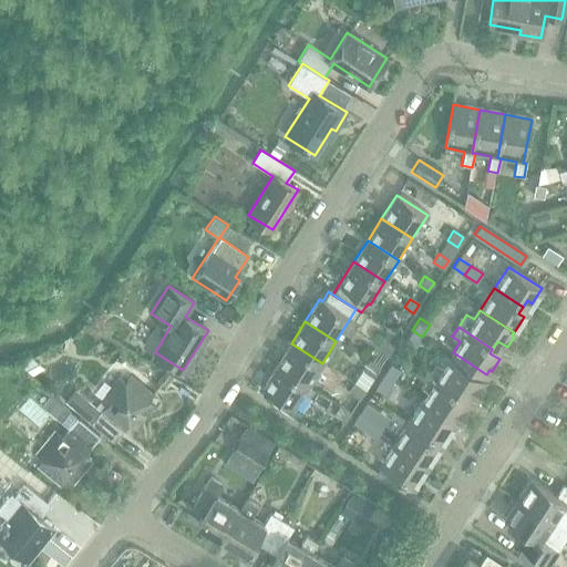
[(414,348),(422,337),(412,330),(404,341),(414,348)]
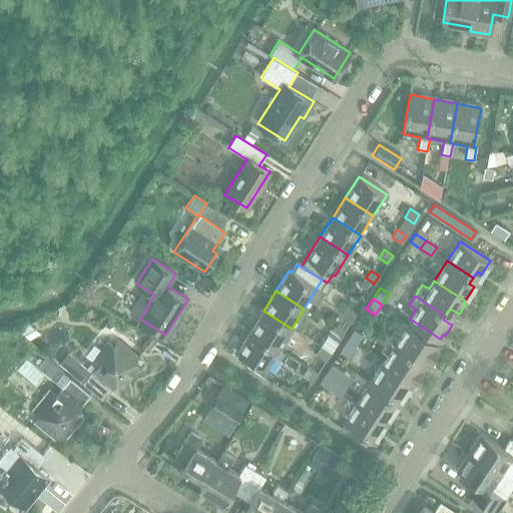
[(341,315),(350,320),(355,312),(347,307),(341,315)]
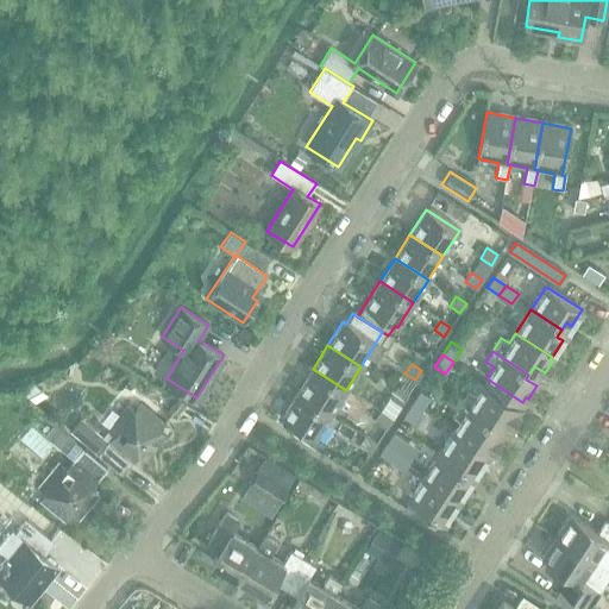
[(331,413),(346,390),(313,369),(297,391),(331,413)]
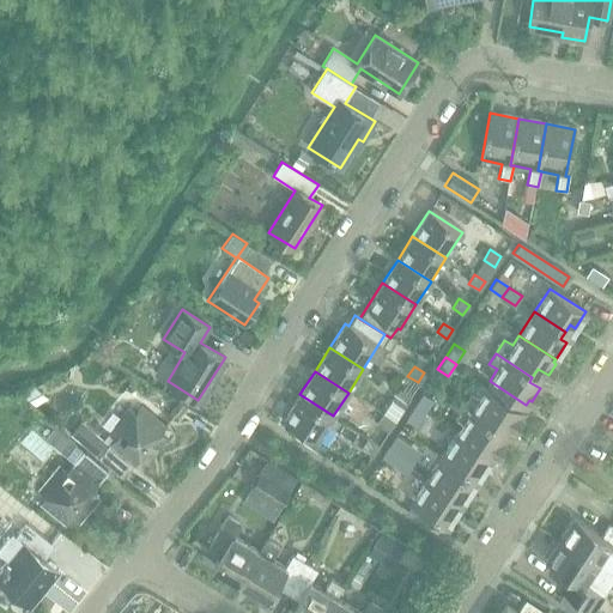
[(463,402),(501,426),(503,422),(514,429),(522,417),(520,414),(522,411),(485,387),(479,398),(471,392),(463,402)]
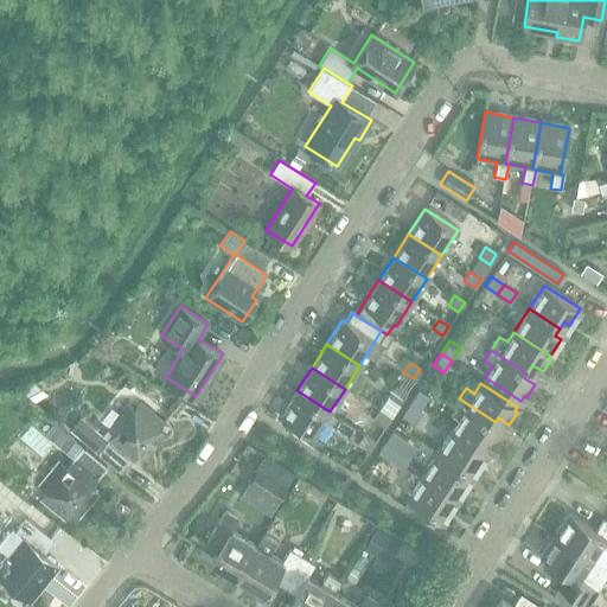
[(388,396),(398,402),(404,394),(394,387),(388,396)]
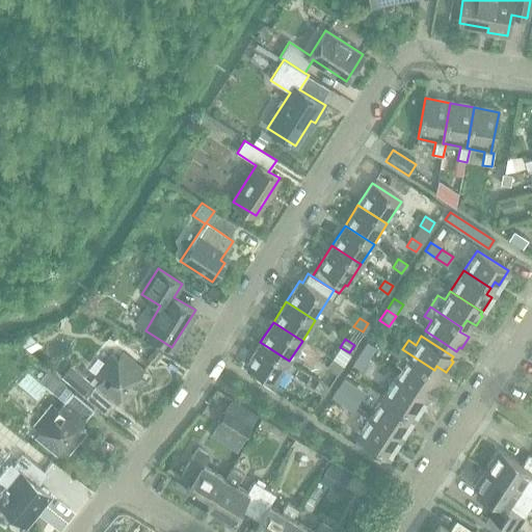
[(360,352),(368,358),(375,347),(366,341),(360,352)]
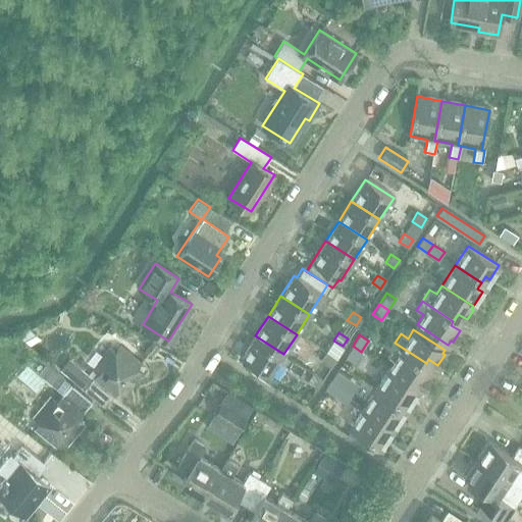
[(270,375),(283,354),(255,335),(242,357),(270,375)]
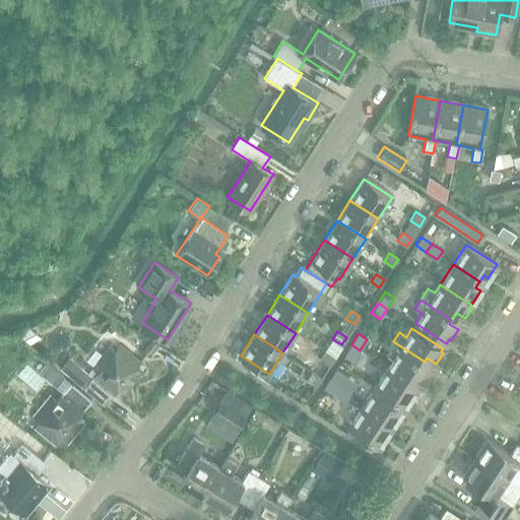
[(425,362),(393,341),(385,354),(392,359),(388,366),(418,386),(419,384),(421,385),(429,375),(419,369),(421,366),(428,369),(430,365),(425,362)]
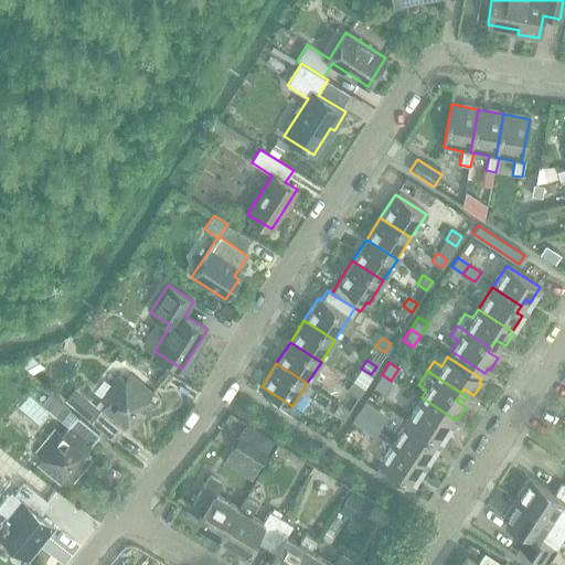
[(145,400),(150,392),(128,374),(123,382),(116,376),(98,397),(105,403),(99,409),(74,388),(64,401),(110,439),(126,420),(132,427),(151,405),(145,400)]
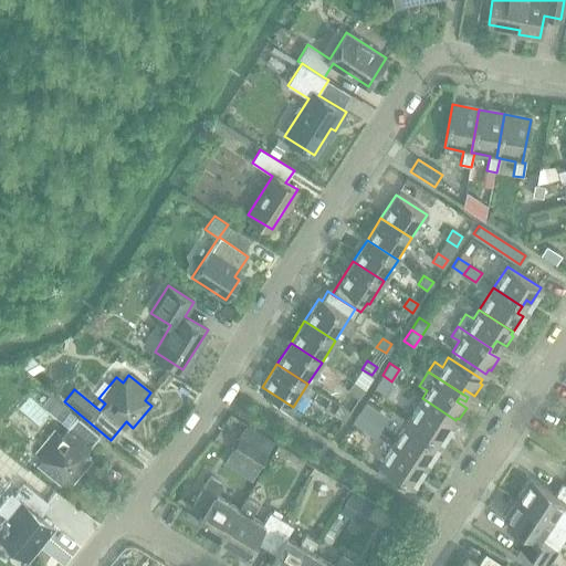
[(384,392),(391,381),(383,375),(375,387),(384,392)]
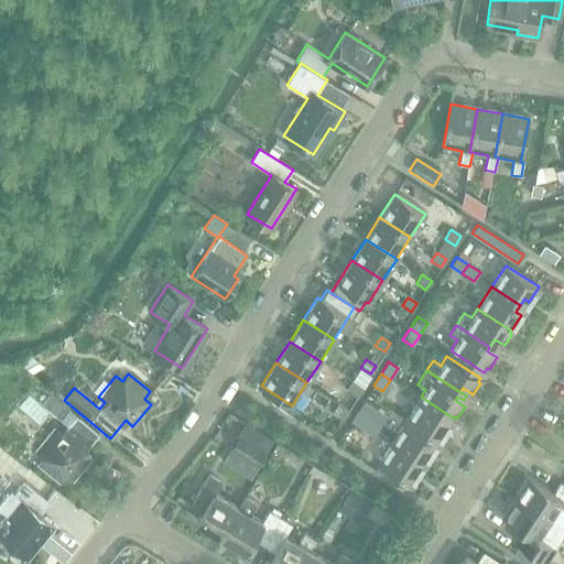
[(346,390),(356,397),(361,388),(351,381),(346,390)]
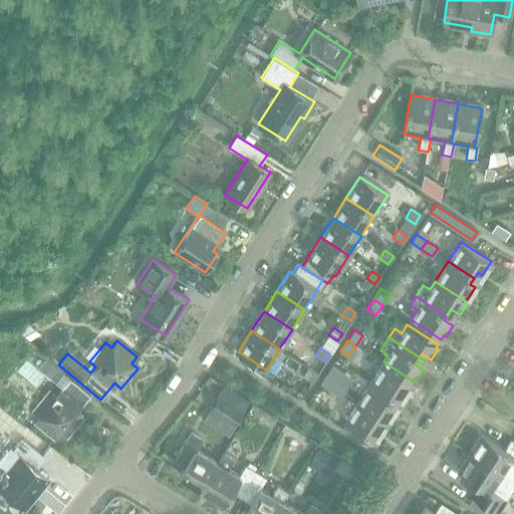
[(49,393),(33,413),(39,418),(34,425),(54,440),(58,434),(65,439),(81,419),(74,414),(88,397),(89,395),(45,357),(36,368),(62,389),(55,398),(49,393)]
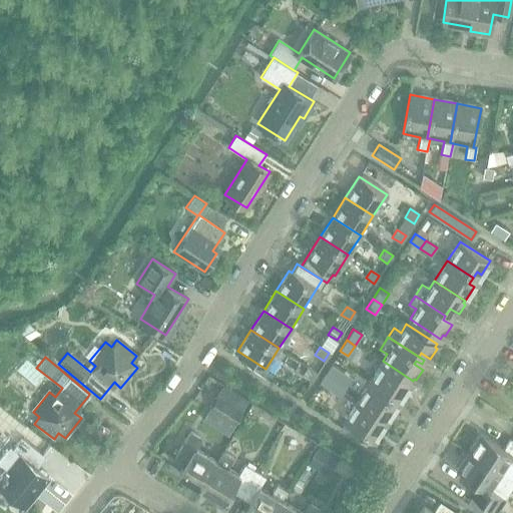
[(404,396),(413,381),(383,361),(370,381),(396,397),(399,393),(404,396)]
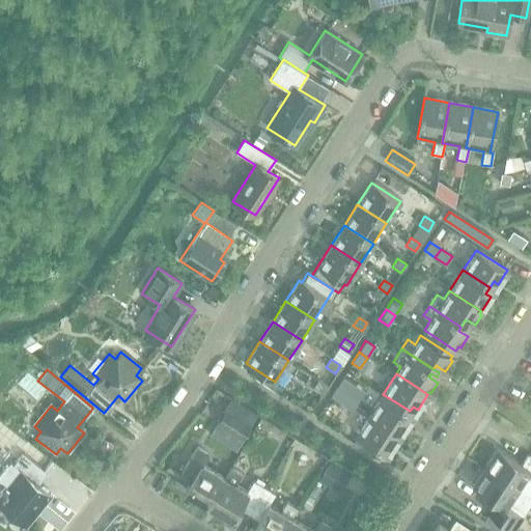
[(311,388),(322,394),(327,386),(316,380),(311,388)]
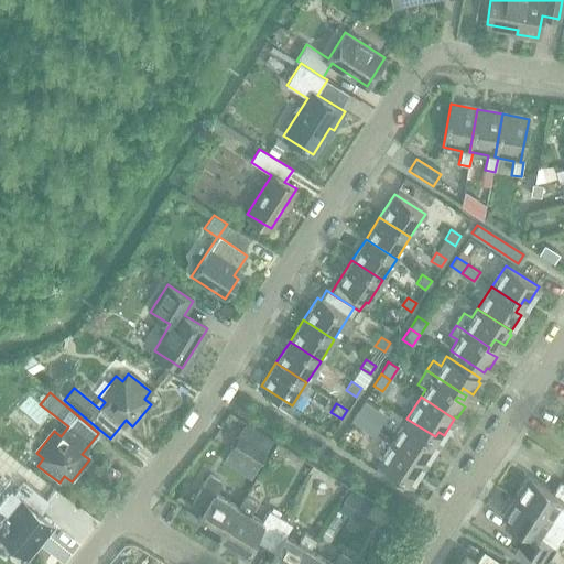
[(361,427),(368,419),(356,411),(350,420),(361,427)]
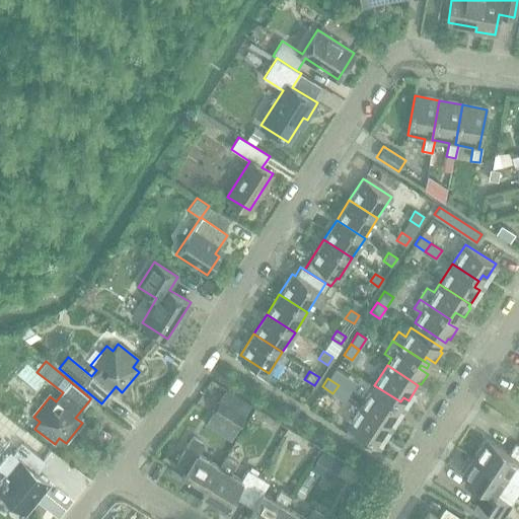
[(339,385),(332,393),(344,400),(349,391),(339,385)]
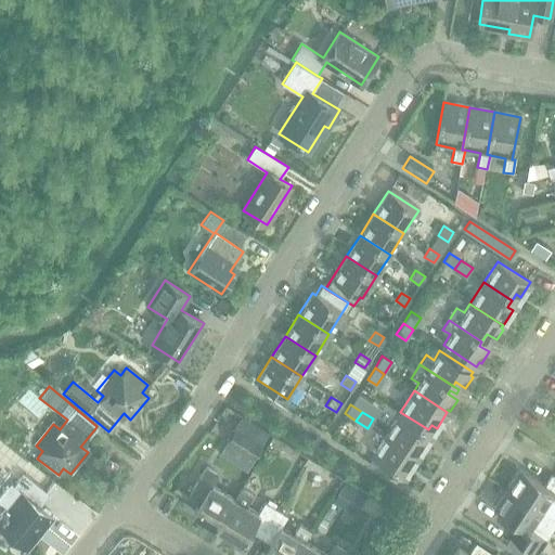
[(423,438),(428,429),(400,412),(386,433),(420,454),(428,441),(423,438)]
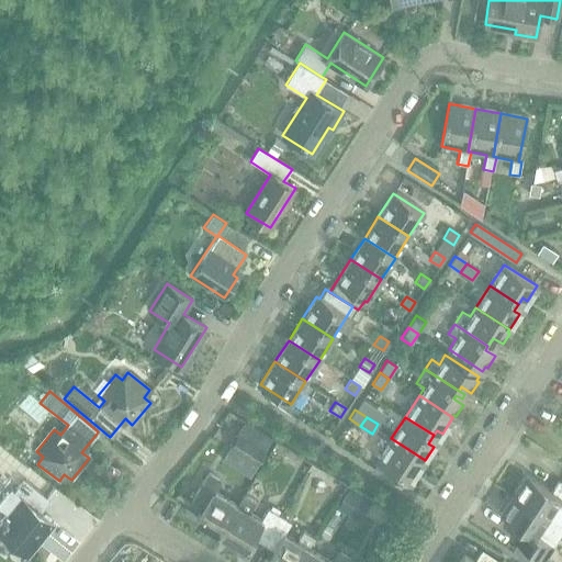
[(228,447),(257,464),(265,451),(236,434),(228,447)]
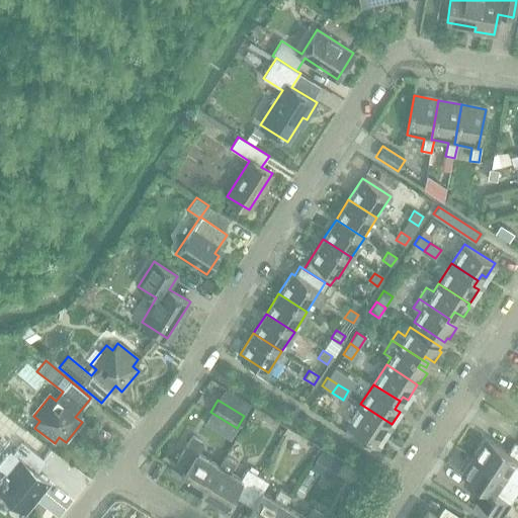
[(378,444),(392,424),(360,404),(347,424),(374,441),(378,444)]
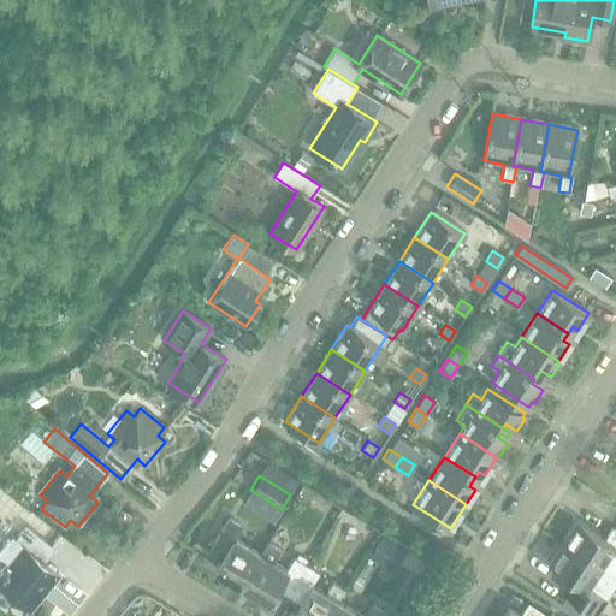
[(241,585),(259,555),(232,539),(241,526),(227,519),(207,551),(219,558),(213,568),(241,585)]
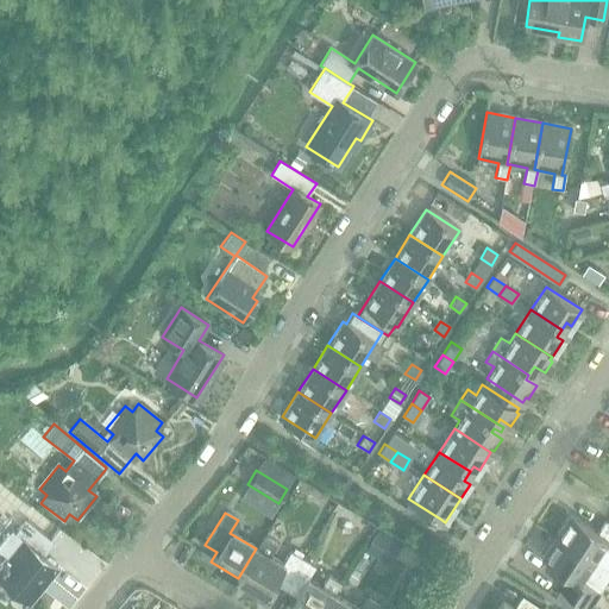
[(571,514),(557,537),(608,570),(608,521),(606,520),(598,532),(571,514)]
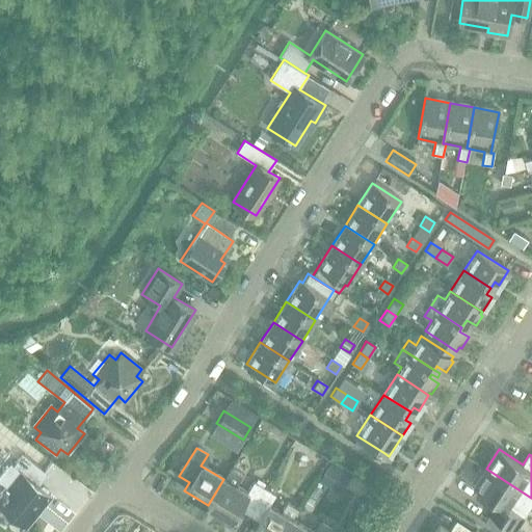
[(9,462),(0,473),(0,482),(7,488),(0,496),(0,504),(26,525),(50,495),(37,487),(48,475),(23,454),(14,466),(9,462)]
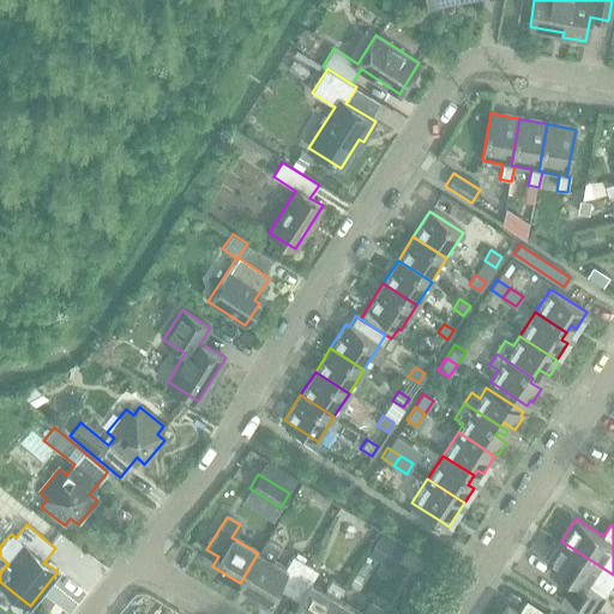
[(292,555),(284,569),(271,561),(280,548),(265,540),(258,553),(240,583),(266,600),(274,588),(286,595),(305,564),(292,555)]
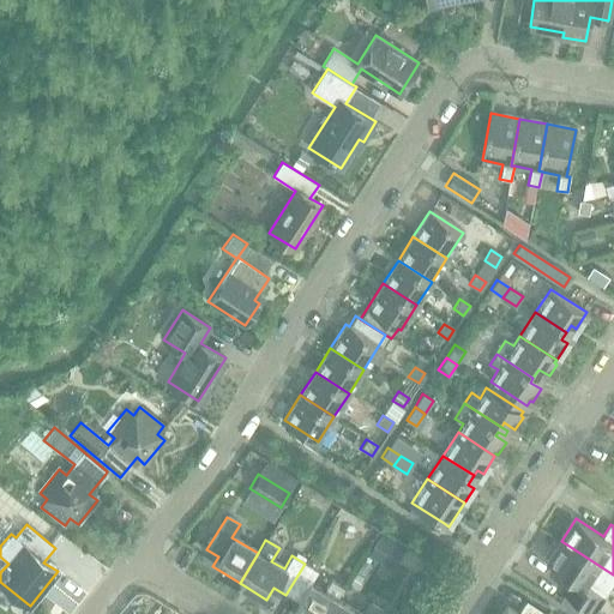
[(613,575),(561,541),(547,563),(575,581),(566,593),(560,602),(577,613),(591,613),(594,611),(595,611),(609,589),(613,581),(613,575)]
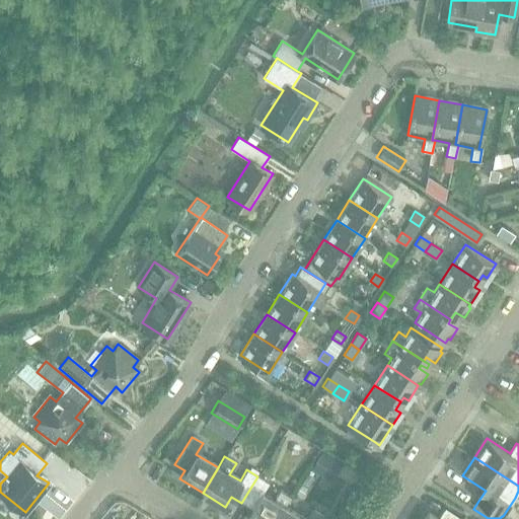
[(245,518),(276,518),(284,507),(291,496),(280,490),(273,501),(262,494),(268,483),(257,476),(241,503),(251,509),(245,518)]
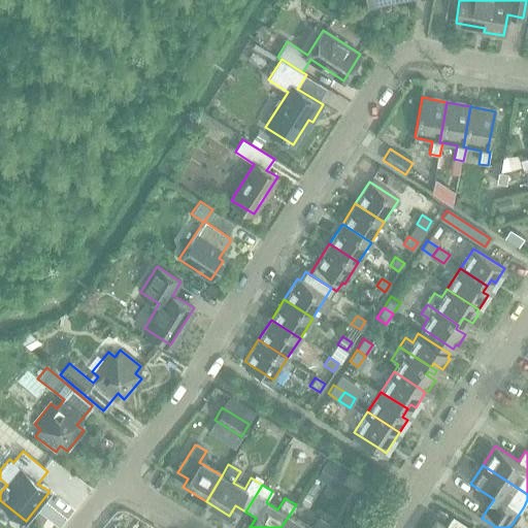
[(312,527),(308,527),(289,516),(281,527),(326,527),(329,525),(319,519),(312,527)]
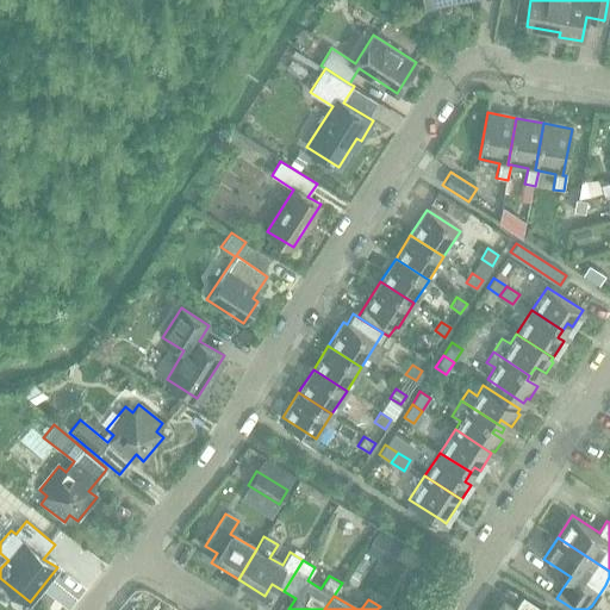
[(504,602),(498,609),(543,609),(523,597),(516,609),(504,602)]
